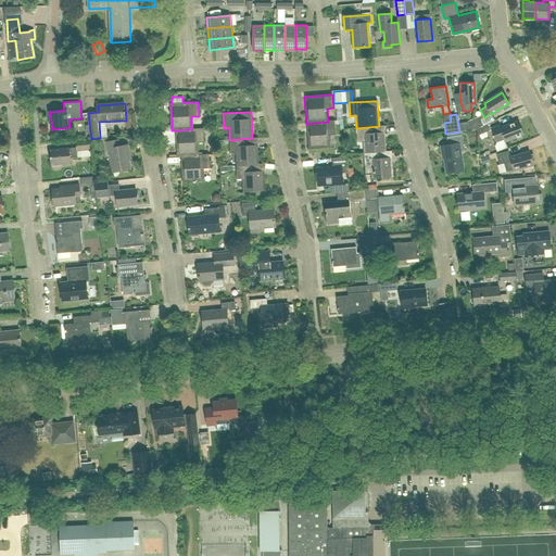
[(468,121),(469,124),(468,124),(470,130),(476,128),(479,135),(490,130),(488,124),(482,126),(480,119),(479,116),(468,121)]
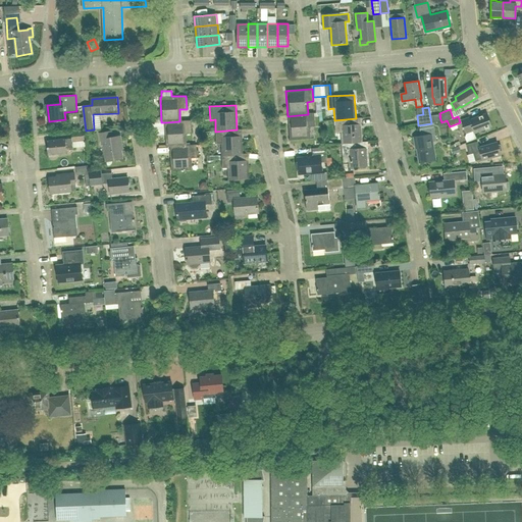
[(314,113),(308,114),(288,116),(290,141),(310,139),(309,126),(315,126),(314,113)]
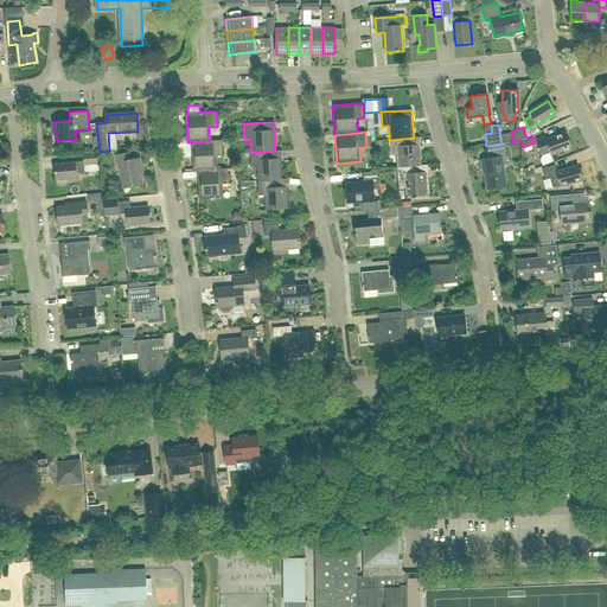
[(542,155),(550,152),(551,155),(572,147),(566,132),(545,139),(544,136),(536,140),(542,155)]
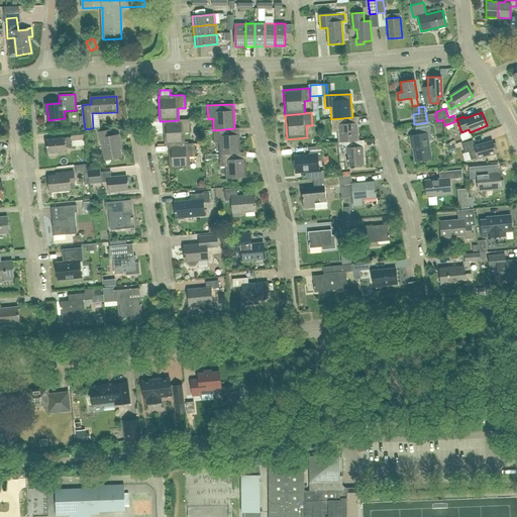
[(338,142),(360,140),(358,117),(352,117),(331,119),(332,131),(337,131),(338,142)]
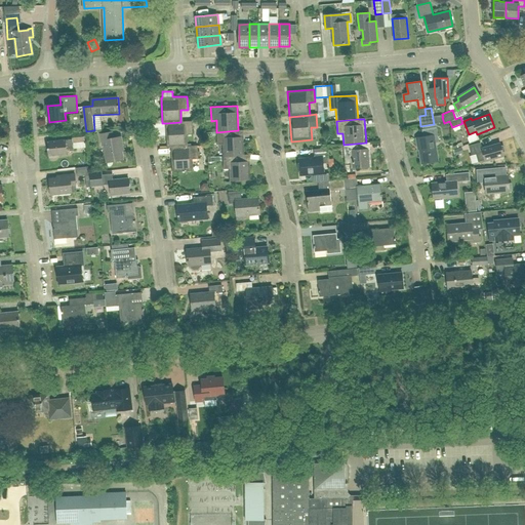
[(171,147),(185,147),(185,134),(193,134),(193,121),(180,122),(166,123),(167,148),(171,147)]
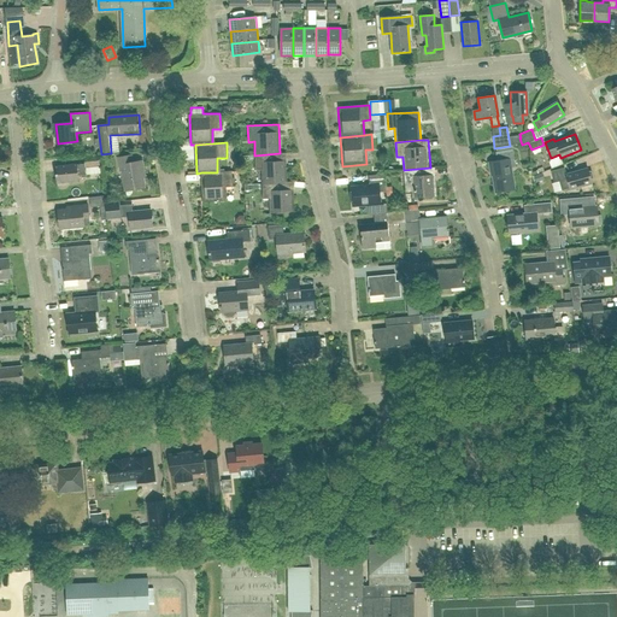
[(491,171),(492,171),(495,192),(515,189),(511,168),(516,166),(512,151),(498,153),(499,160),(489,163),(491,171)]
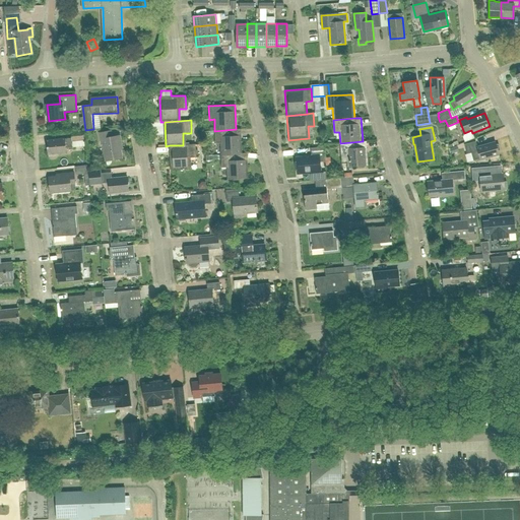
[(220,155),(242,154),(241,129),(236,129),(214,131),(215,144),(220,144),(220,155)]
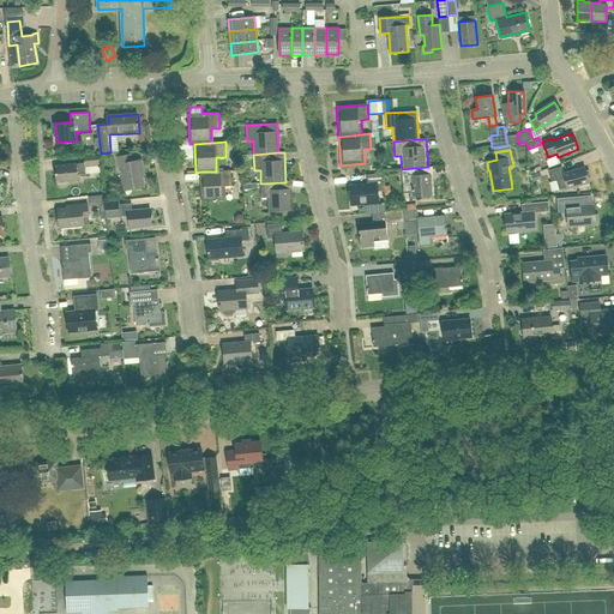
[(85,163),(86,167),(100,166),(98,154),(84,155),(85,163)]
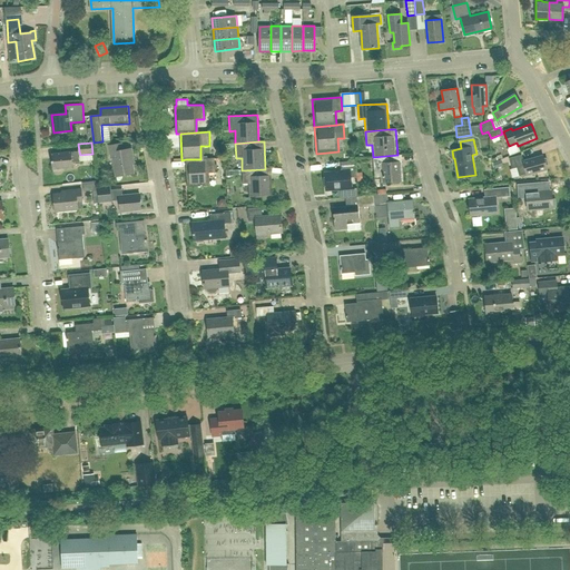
[(117,176),(134,174),(131,160),(134,160),(131,149),(124,150),(123,144),(110,146),(111,158),(115,158),(117,176)]
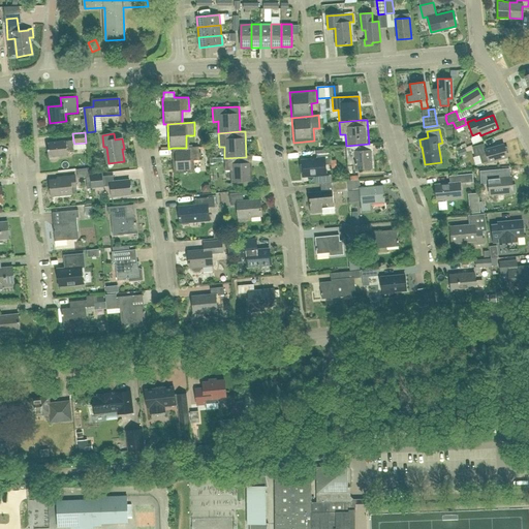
[(74,149),(74,144),(73,141),(66,141),(48,143),(49,156),(68,155),(67,150),(74,149)]
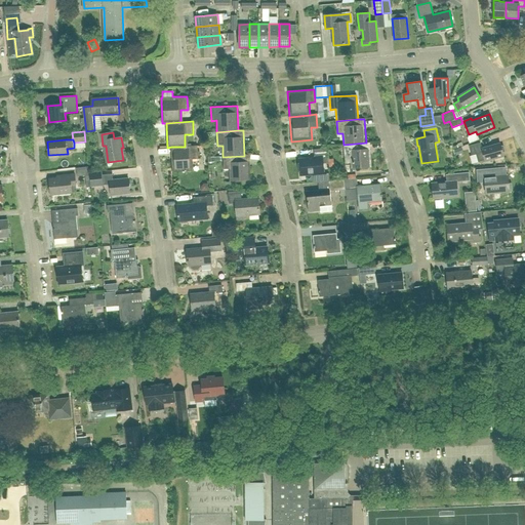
[(366,143),(344,145),(345,158),(350,157),(351,169),(371,168),(369,143),(366,143)]
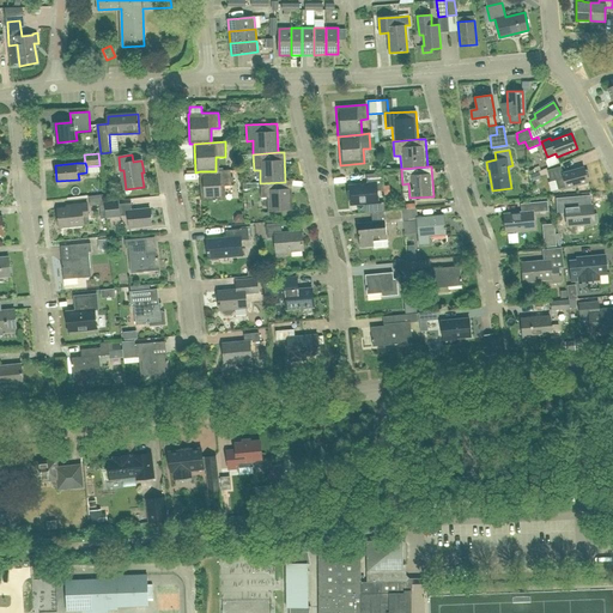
[(588,182),(587,177),(589,177),(587,169),(584,169),(583,168),(563,174),(560,167),(547,170),(550,182),(556,180),(558,189),(565,187),(566,188),(588,182)]
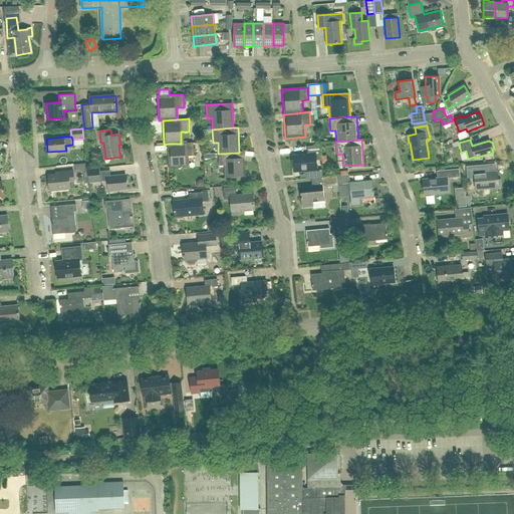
[(194,143),(181,144),(168,144),(169,169),(189,168),(189,156),(194,156),(194,143)]
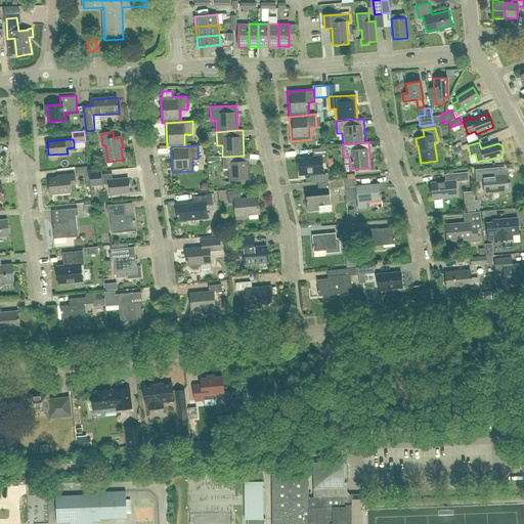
[(312,149),(313,158),(298,159),(299,175),(322,173),(322,163),(326,163),(325,148),(312,149)]
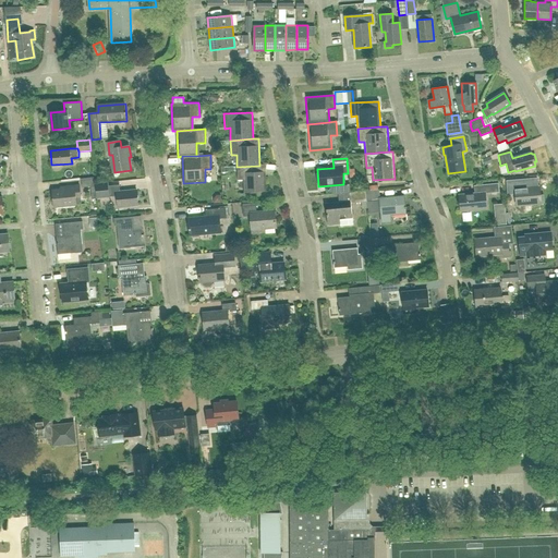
[(265,165),(259,166),(237,167),(238,181),(244,180),(244,192),(266,191),(265,165)]
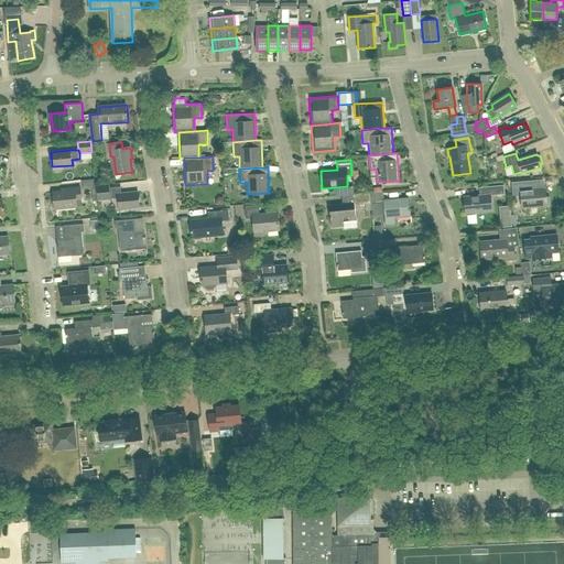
[(98,201),(97,187),(96,187),(95,179),(82,181),(83,190),(91,188),(93,202),(98,201)]
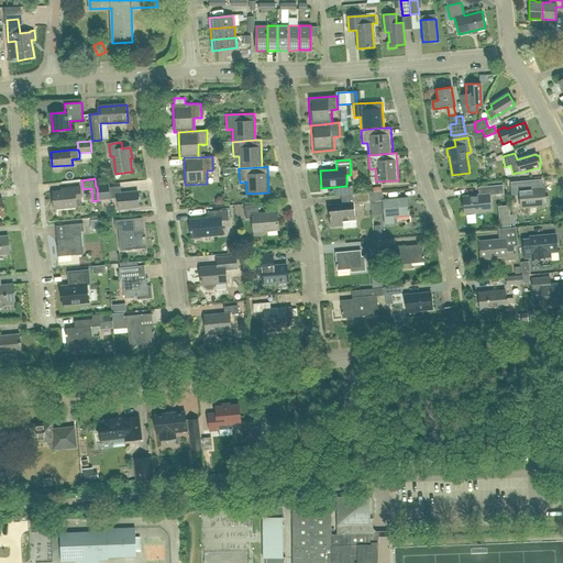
[(512,195),(519,194),(520,207),(545,206),(544,188),(526,189),(526,183),(511,184),(512,195)]
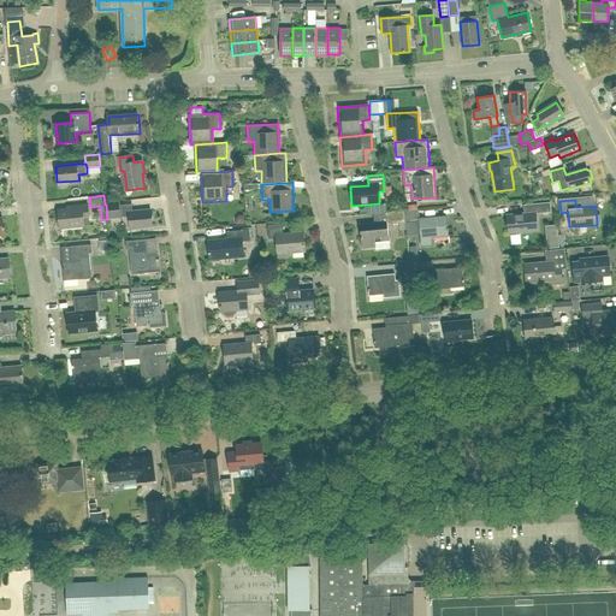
[(112,219),(118,218),(130,217),(131,229),(153,226),(152,208),(132,211),(131,203),(119,205),(119,201),(105,202),(106,205),(107,219),(112,219)]
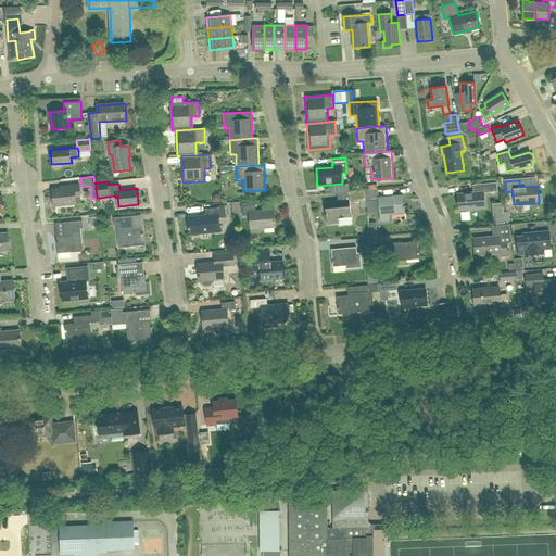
[(478,192),(457,194),(458,210),(484,207),(483,192),(496,191),(496,182),(477,185),(478,192)]
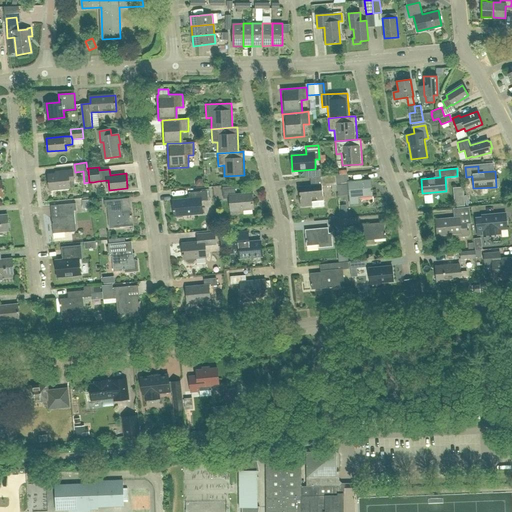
[(70,182),(74,181),(75,181),(74,170),(62,171),(62,173),(48,175),(50,190),(70,188),(70,187),(70,182)]
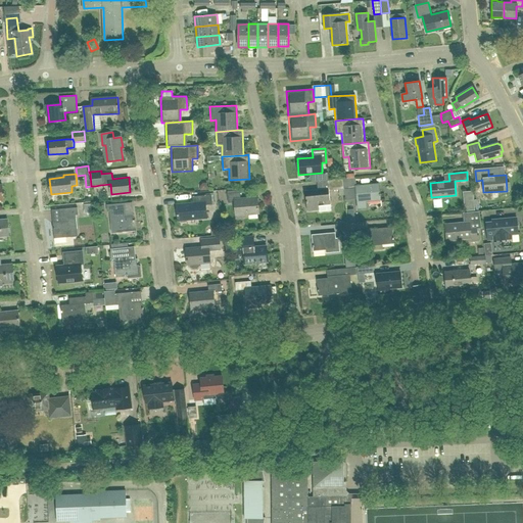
[(354,178),(346,179),(342,179),(343,189),(355,188),(357,202),(358,209),(367,208),(367,201),(380,200),(378,184),(355,186),(354,178)]
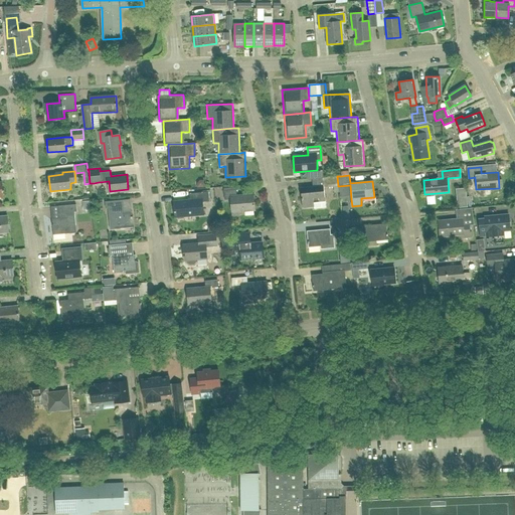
[(323,177),(323,185),(301,187),(302,207),(313,206),(314,207),(325,206),(324,200),(323,187),(338,186),(337,176),(323,177)]
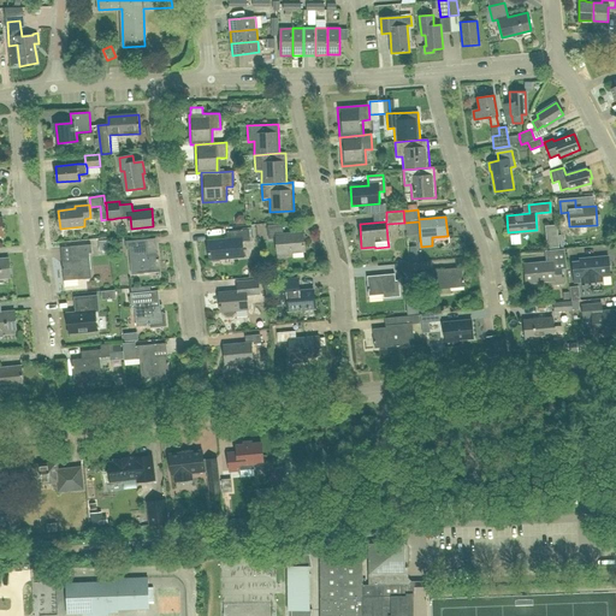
[(268,240),(276,238),(277,254),(304,252),(303,232),(284,234),(283,227),(267,229),(268,240)]
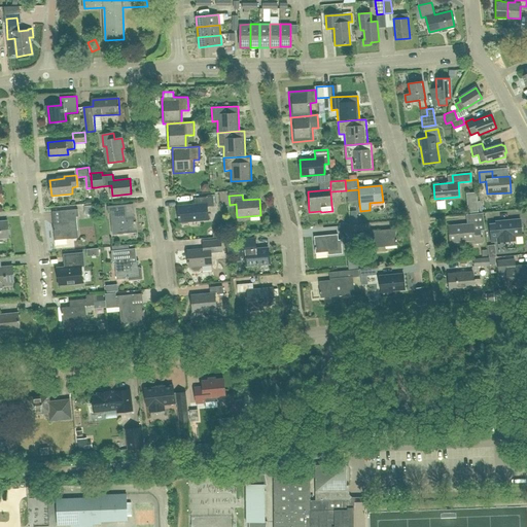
[(202,207),(208,207),(214,206),(213,197),(194,199),(195,205),(178,206),(179,222),(203,220),(202,207)]
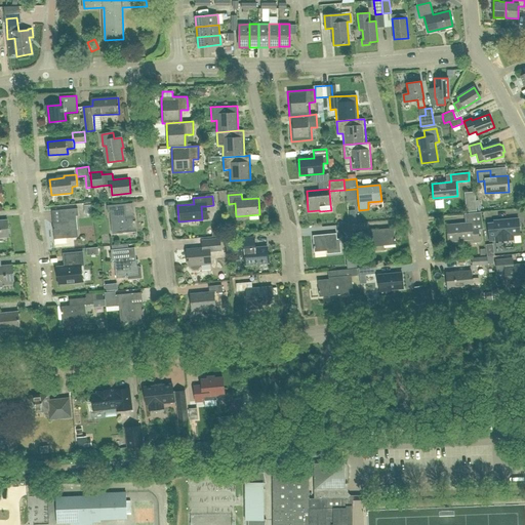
[(108,212),(111,212),(113,234),(135,232),(134,214),(123,215),(122,204),(108,205),(108,212)]
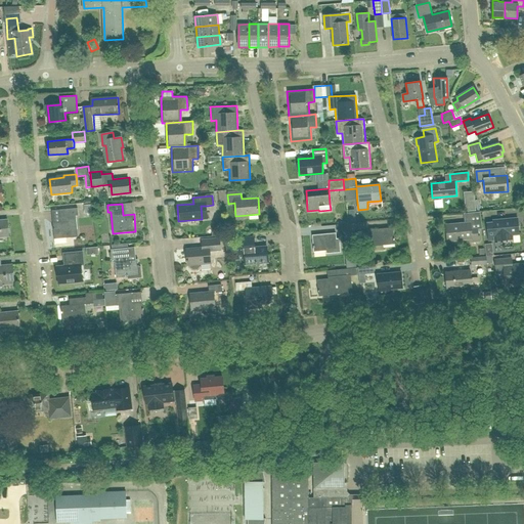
[(63,222),(53,223),(54,238),(79,236),(76,215),(79,215),(78,208),(62,209),(63,222)]
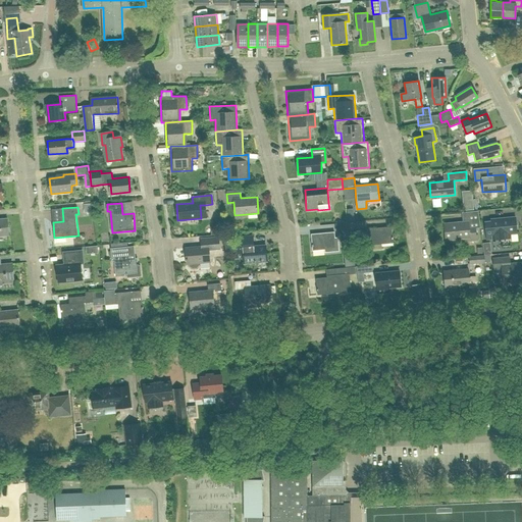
[(466,212),(466,221),(444,223),(445,240),(469,237),(470,241),(476,241),(475,227),(480,227),(478,211),(466,212)]
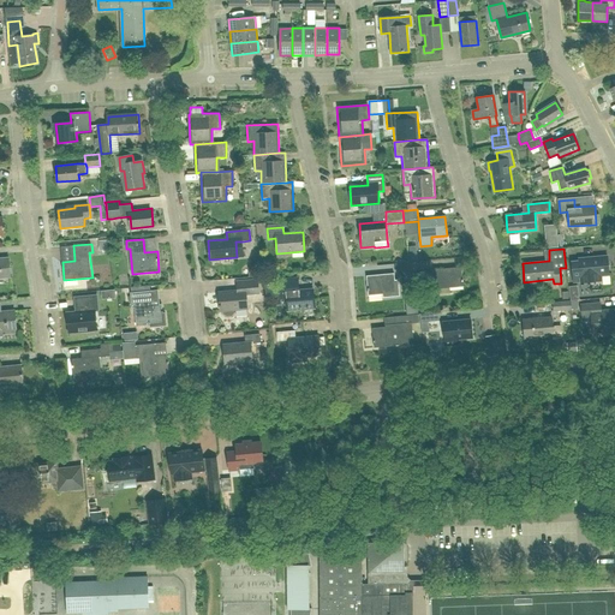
[(578,258),(578,261),(571,261),(572,282),(580,281),(580,278),(608,274),(607,256),(578,258)]
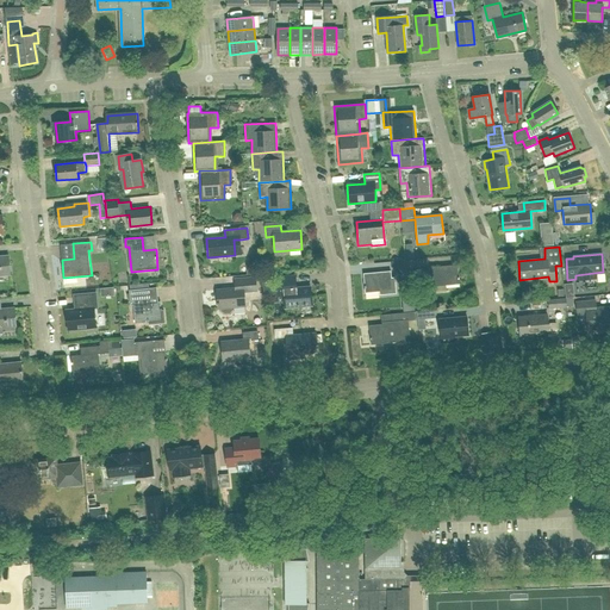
[(0,275),(11,274),(10,255),(0,256),(0,275)]
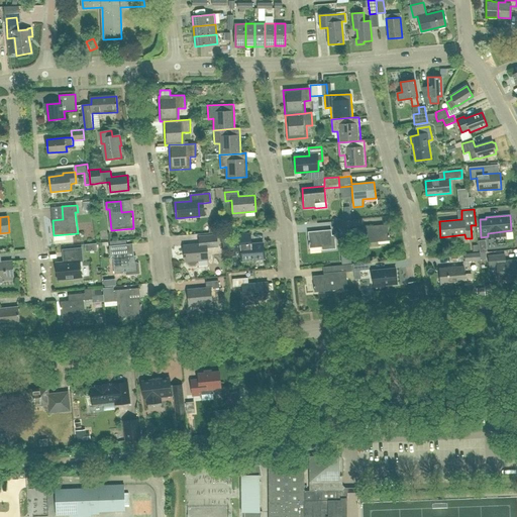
[(357,234),(365,233),(366,243),(389,241),(387,224),(357,227),(357,234)]
